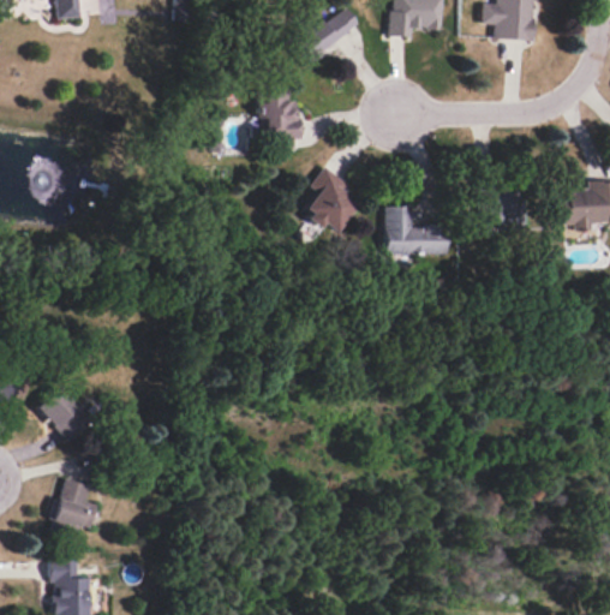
[(54,0),(55,18),(77,17),(76,0),(54,0)]
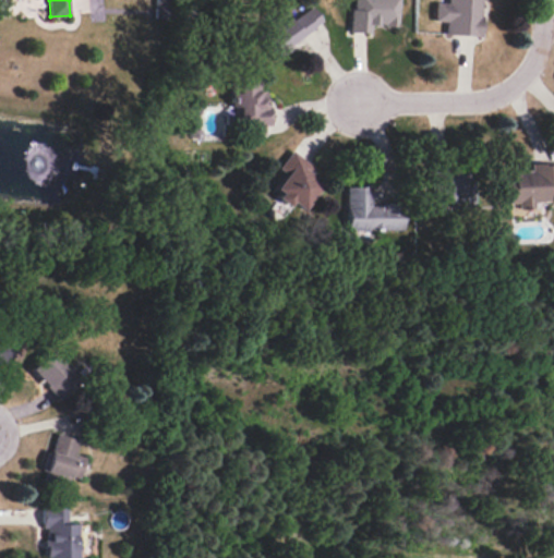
[(356,0),(353,32),(374,33),(375,24),(400,26),(402,0),(356,0)]
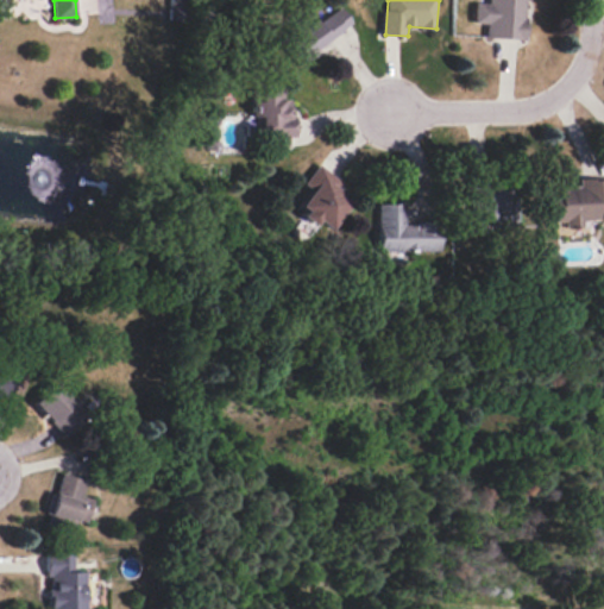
[(489,38),(528,39),(529,0),(491,0),(491,2),(478,2),(477,23),(490,24),(489,38)]
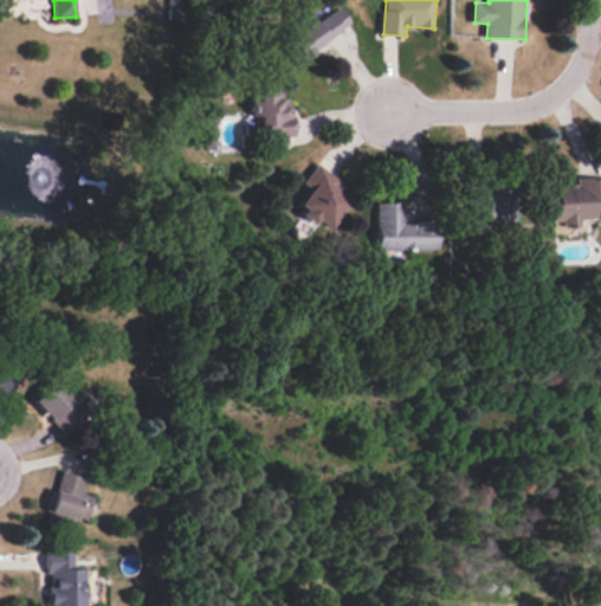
[(289,38),(303,59),(354,24),(341,7),(320,23),(316,19),(289,38)]
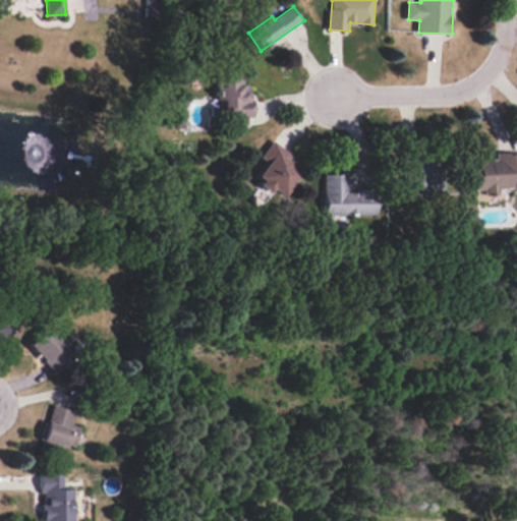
[(250,124),(250,117),(255,117),(255,99),(250,99),(250,79),(220,79),(219,124),(250,124)]
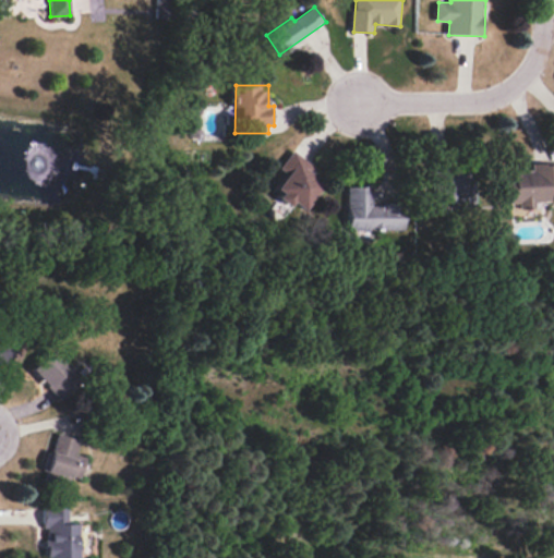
[(316,166),(294,150),(282,168),(289,173),(277,190),(306,211),(326,184),(311,173),(316,166)]
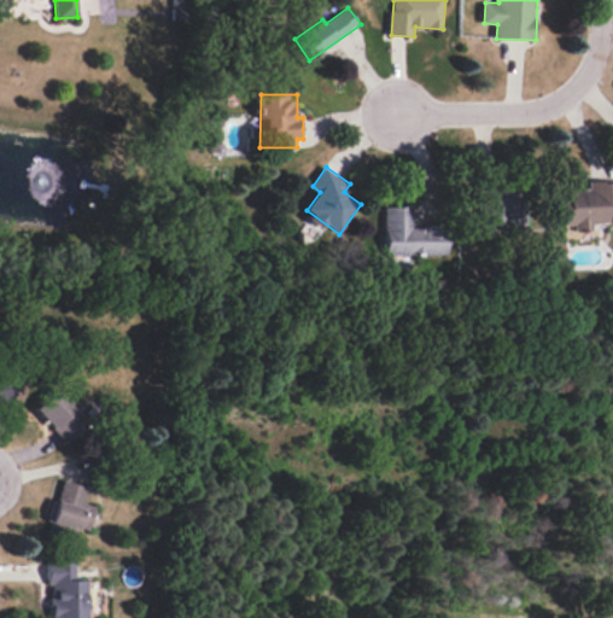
[(612,180),(591,181),(591,188),(564,190),(564,226),(577,225),(577,229),(595,229),(595,223),(611,223),(611,200),(612,200),(612,180)]
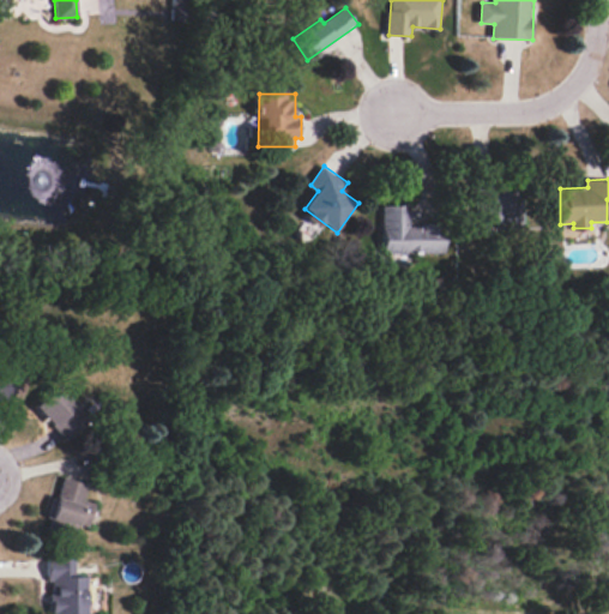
[(512,192),(492,192),(492,185),(476,185),(476,224),(513,223),(512,192)]
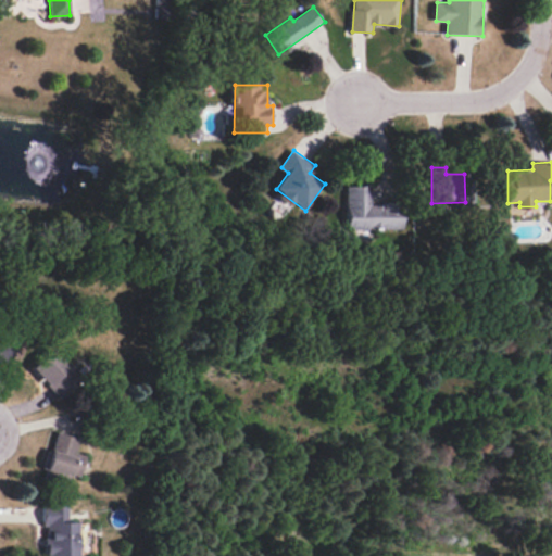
[(349,186),(350,229),(404,228),(404,203),(373,204),(372,186),(349,186)]
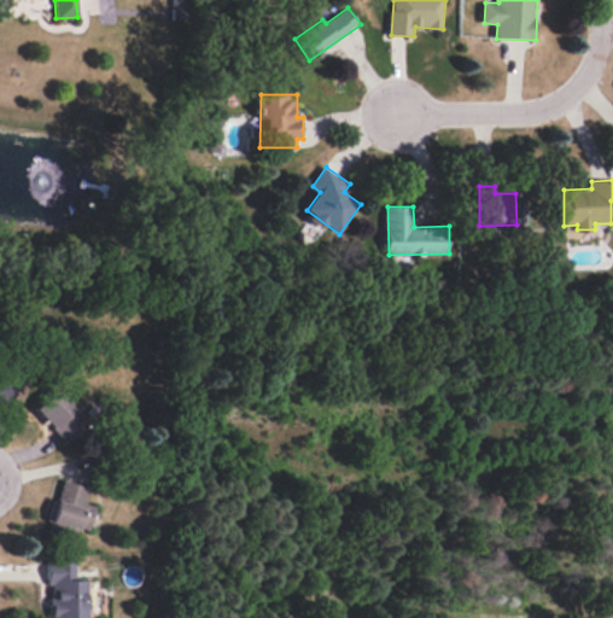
[(0,402),(16,400),(13,378),(0,379),(0,402)]
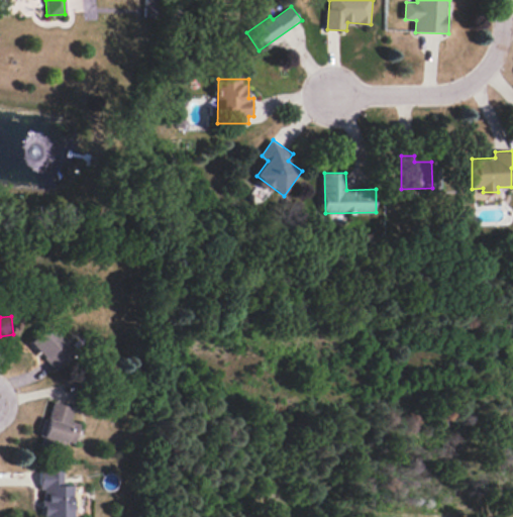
[(31,340),(55,371),(76,354),(54,323),(31,340)]
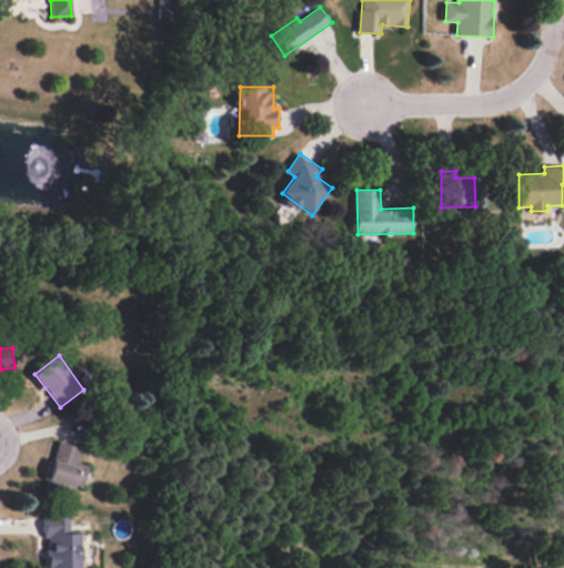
[(83,448),(60,442),(49,483),(73,489),(74,485),(84,487),(90,465),(80,462),(83,448)]
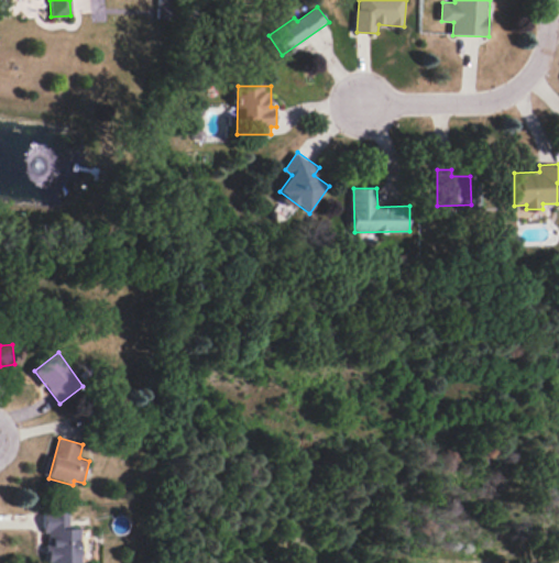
[(83,562),(83,528),(70,529),(70,510),(45,511),(46,532),(50,532),(50,562),(83,562)]
